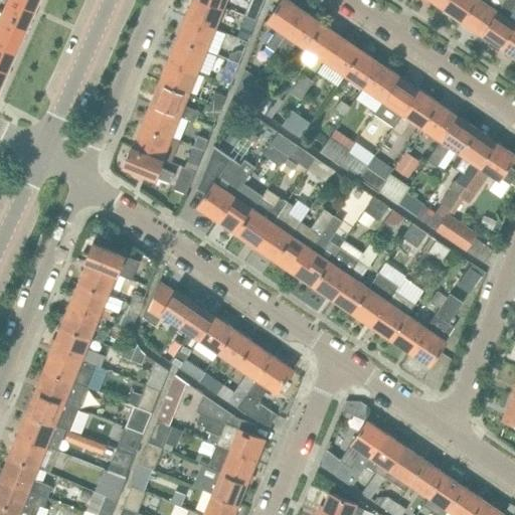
[(0,32),(17,40),(31,10),(9,0),(6,0),(0,14),(0,32)]
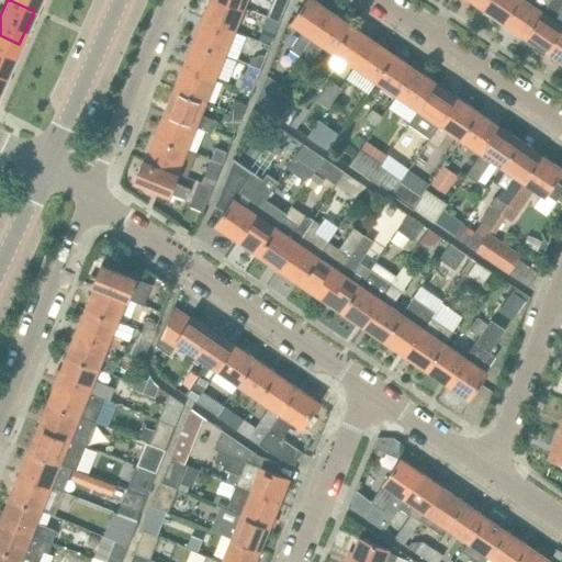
[(10,0),(34,11),(38,0),(10,0)]
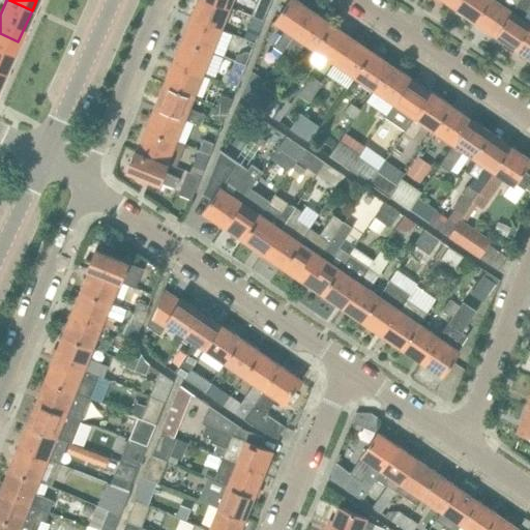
[(229,6),(214,0),(201,0),(198,8),(195,7),(192,17),(221,29),(229,6)]
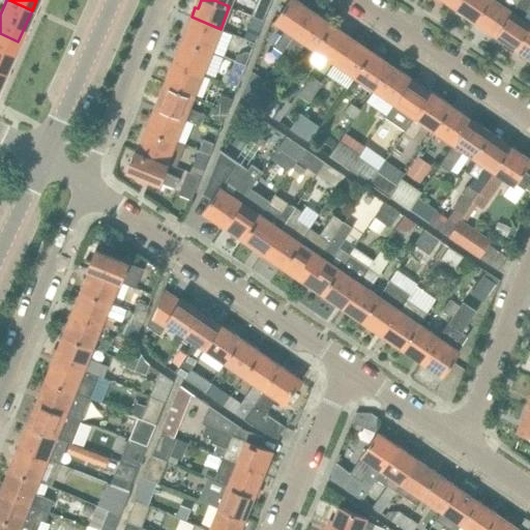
[(272,0),(262,0),(260,5),(258,4),(253,16),(265,20),(272,0)]
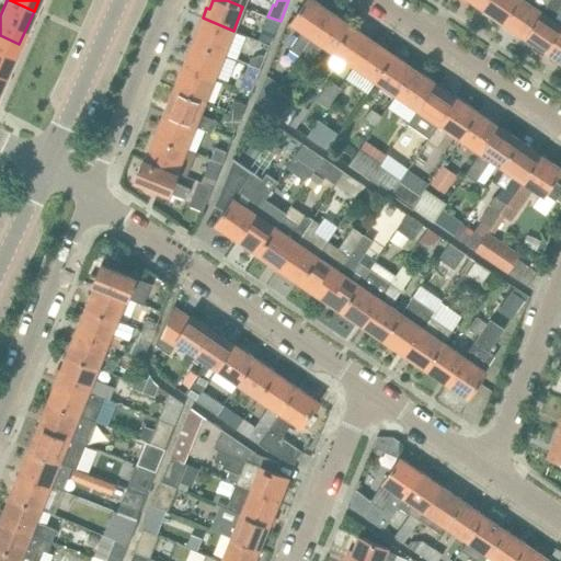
[(306,0),(290,23),(301,31),(289,48),(300,55),(302,52),(312,38),(330,11),(323,7),(324,6),(316,0),(306,0)]
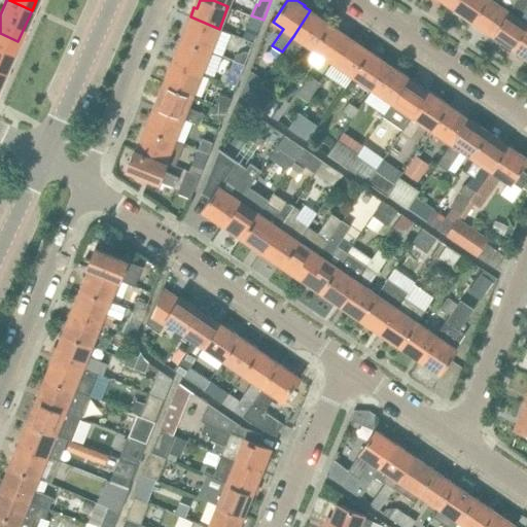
[(457,0),(453,6),(473,21),(486,0),(457,0)]
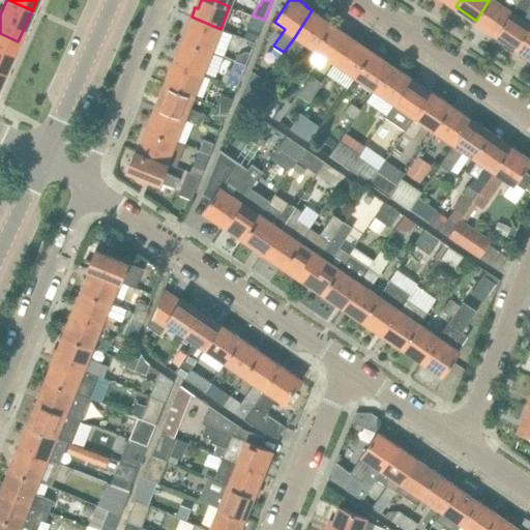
[(489,0),(476,21),(496,34),(507,16),(518,0),(489,0)]
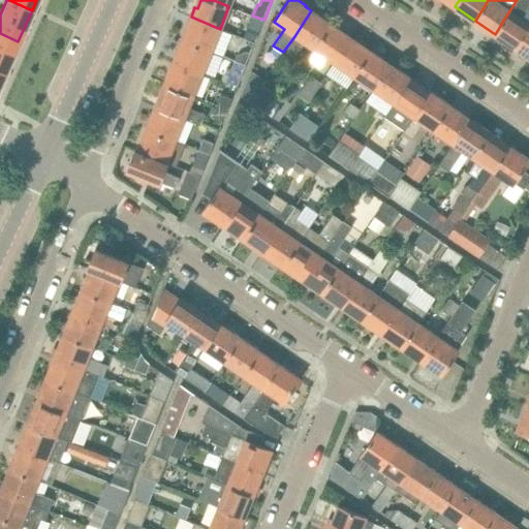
[(528,0),(517,0),(506,16),(495,34),(515,48),(528,26),(528,0)]
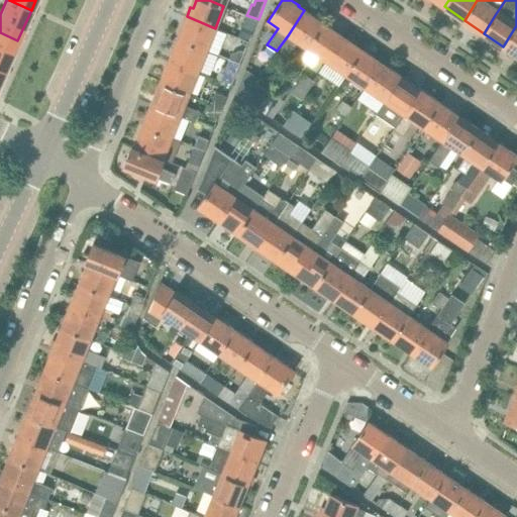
[(311,15),(304,10),(288,35),(279,47),(288,54),(297,41),(307,48),(325,23),(311,13),(311,15)]
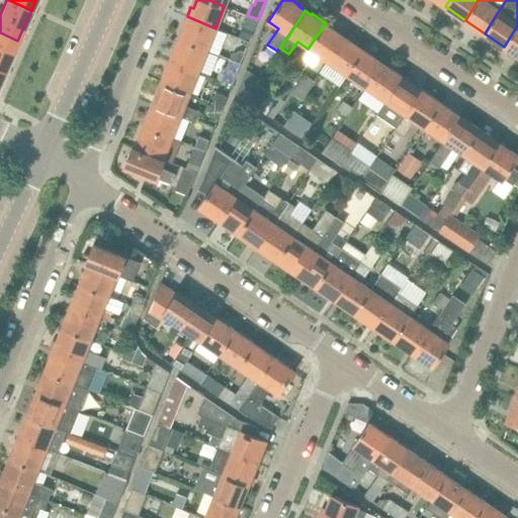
[(239,37),(250,41),(259,19),(247,15),(239,37)]
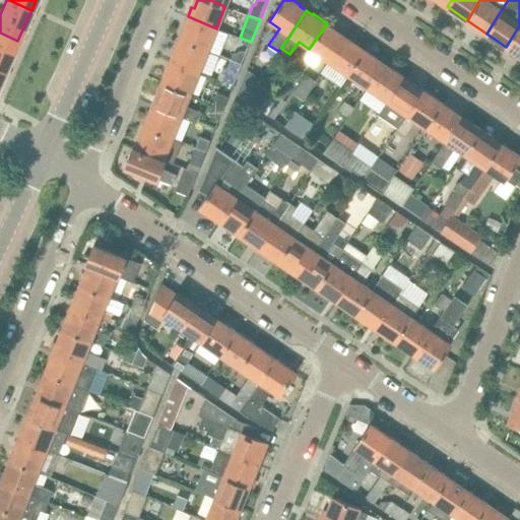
[(216,28),(188,16),(184,25),(187,26),(182,39),(207,50),(216,28)]
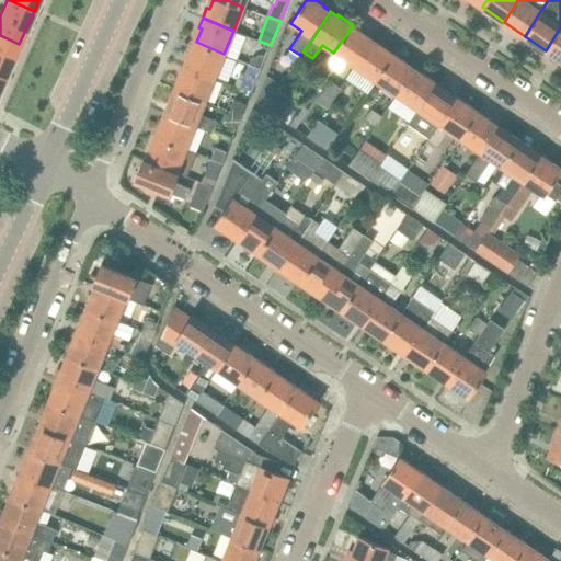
[(365,35),(366,34),(353,25),(333,53),(354,66),(371,39),(365,35)]
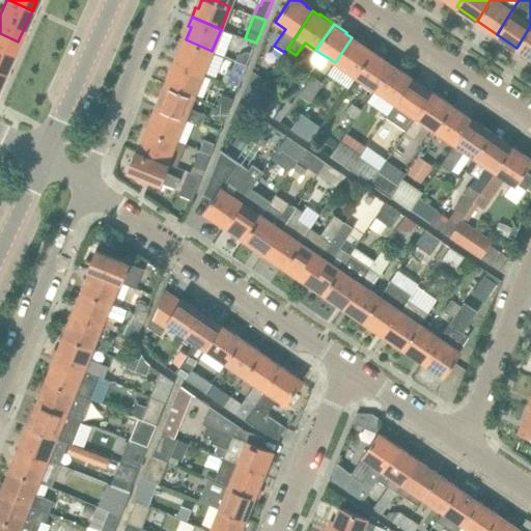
[(530,26),(516,48),(530,57),(530,26)]
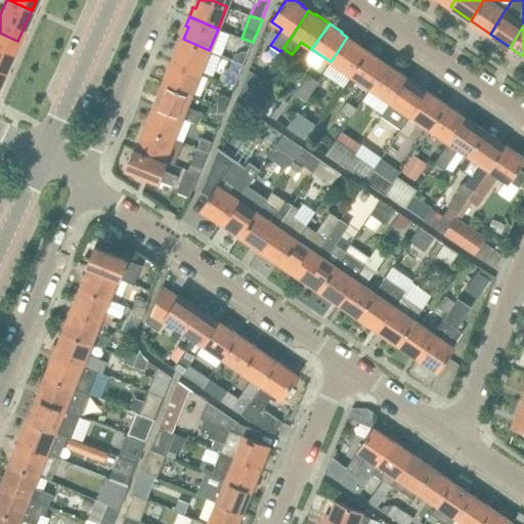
[(0,70),(4,72),(17,41),(0,33),(0,70)]
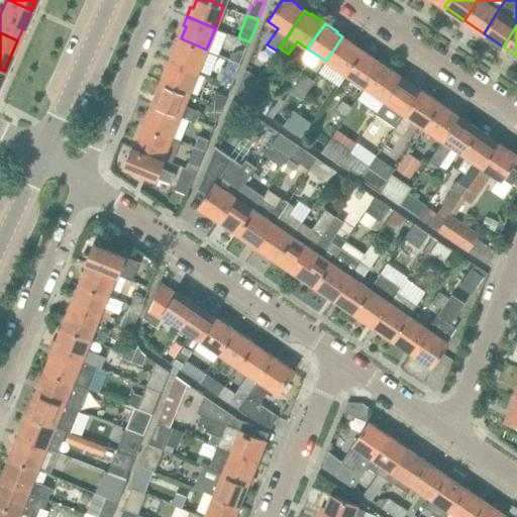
[(350,40),(349,41),(342,36),(326,61),(346,75),(364,49),(350,40)]
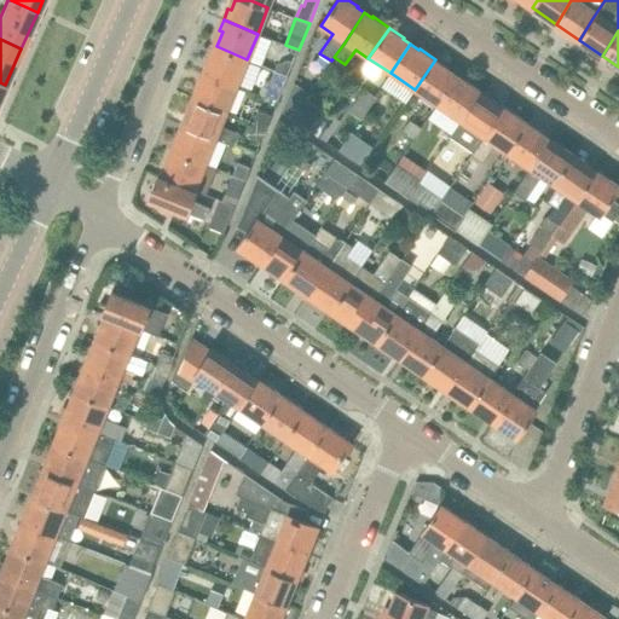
[(247,59),(217,46),(210,62),(207,61),(203,71),(237,86),(247,59)]
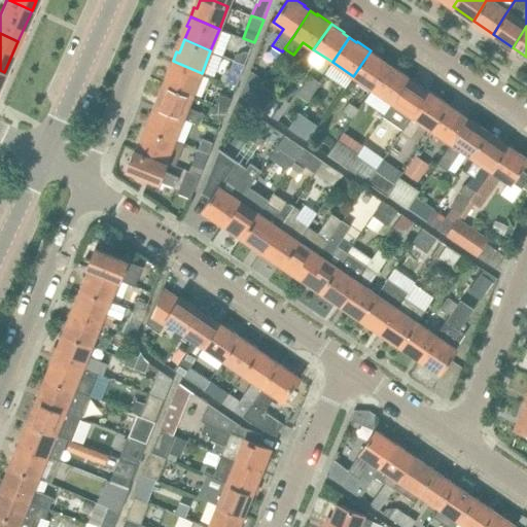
[(382,60),(383,59),(371,50),(353,76),(373,90),(390,65),(382,60)]
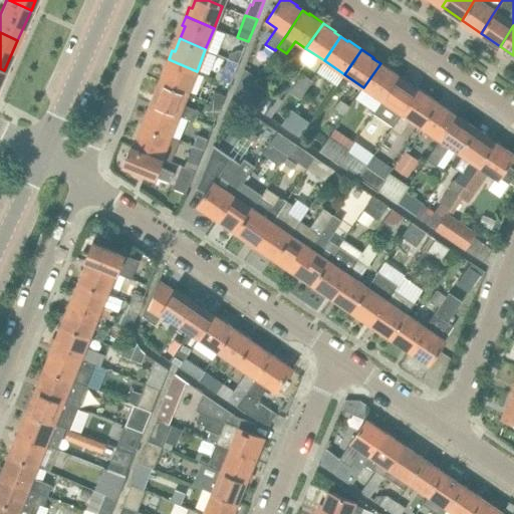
[(229,54),(228,58),(239,62),(243,53),(238,51),(229,54)]
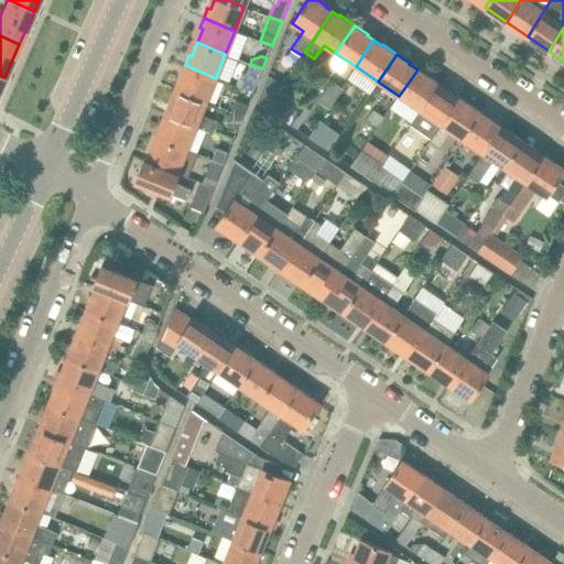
[(262,68),(250,64),(240,87),(253,93),(262,68)]
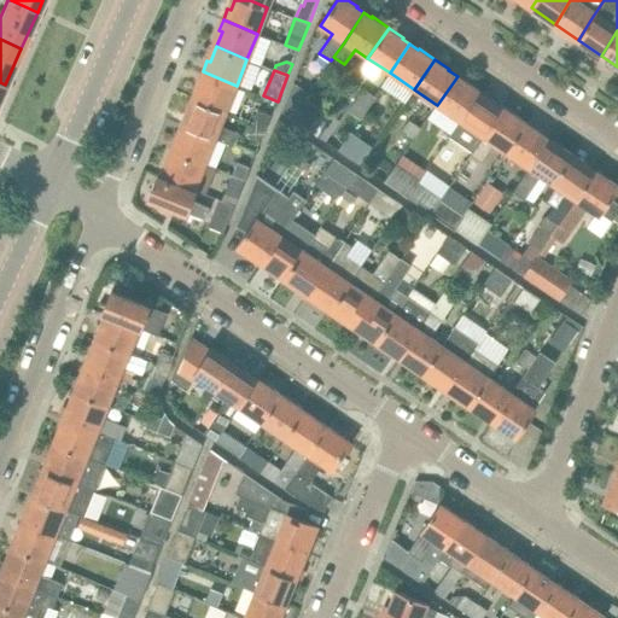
[(237,86),(203,71),(198,81),(202,83),(196,99),(226,111),(237,86)]
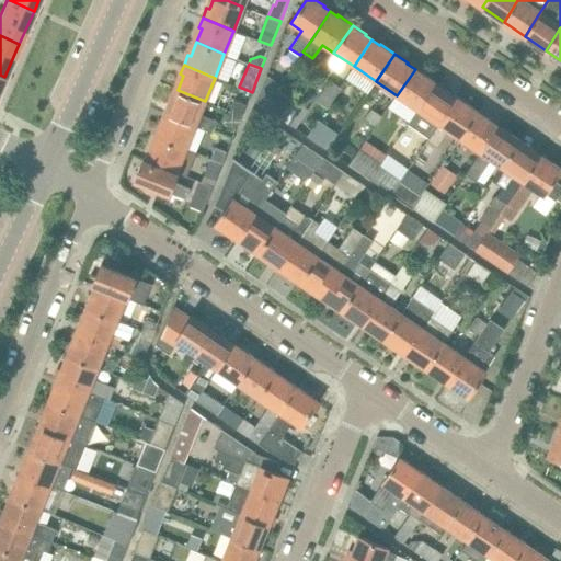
[(422,72),(421,73),(415,69),(397,95),(418,110),(430,92),(436,82),(422,72)]
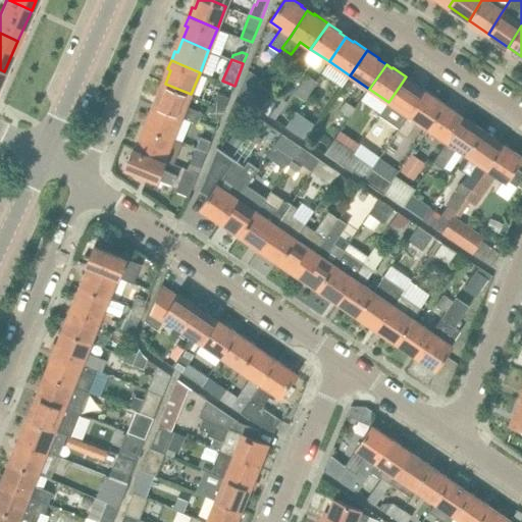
[(259,83),(262,77),(249,68),(239,94),(248,100),(259,83)]
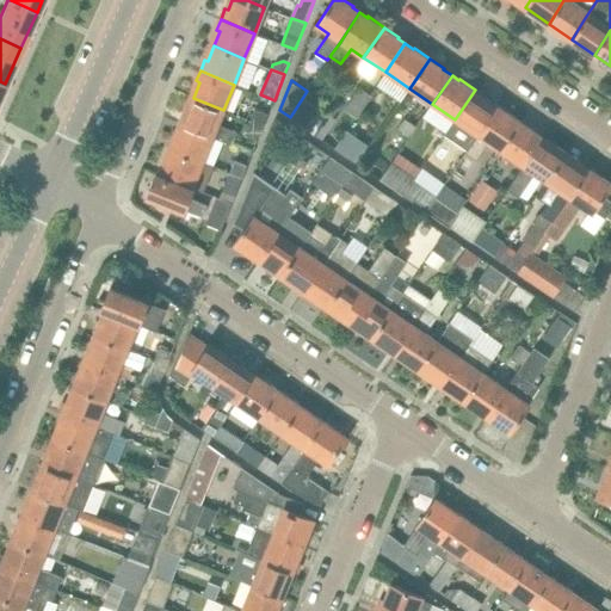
[(371,94),(359,87),(344,109),(345,110),(357,117),(371,94)]
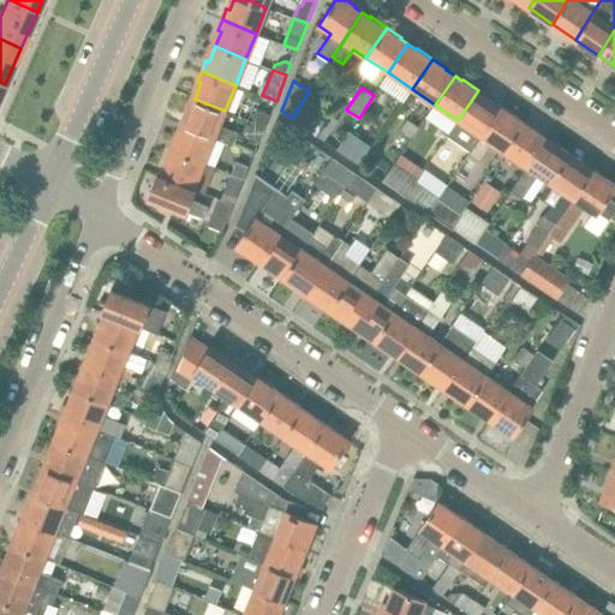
[(478,90),(471,101),(458,120),(448,135),(471,150),(501,108),(493,102),(494,100),(478,90)]
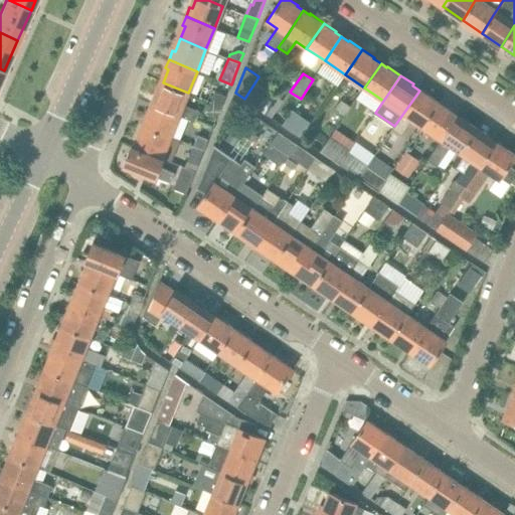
[(270,92),(255,81),(244,99),(259,108),(270,92)]
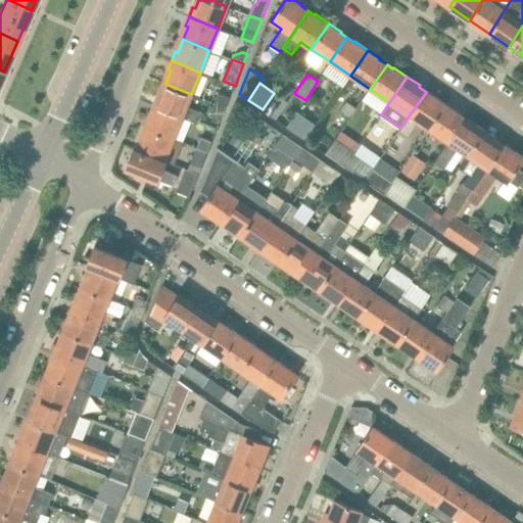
[(191,94),(165,84),(160,96),(157,95),(153,105),(182,117),(198,124),(202,111),(187,105),(191,94)]
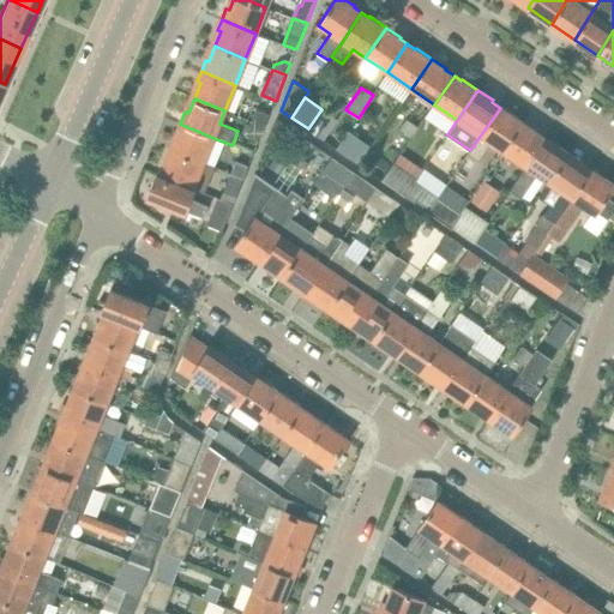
[(252,121),(265,127),(270,114),(257,108),(252,121)]
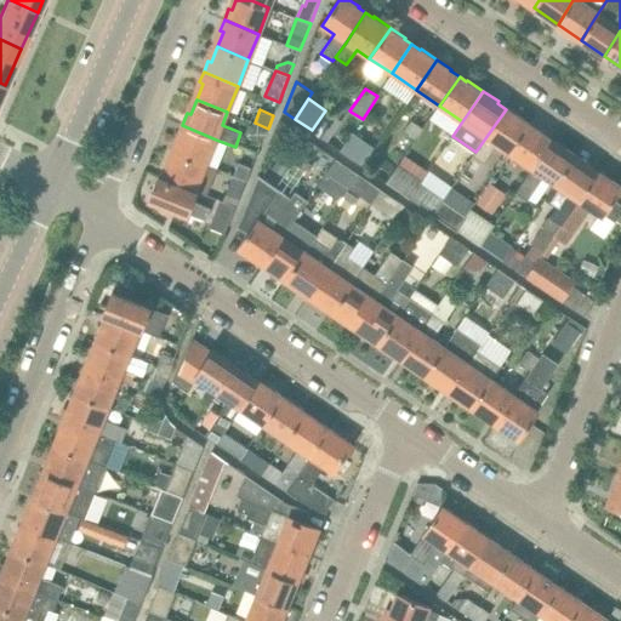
[(512,113),(506,109),(476,152),(473,154),(472,155),(484,164),(497,144),(510,153),(530,124),(513,112),(512,113)]
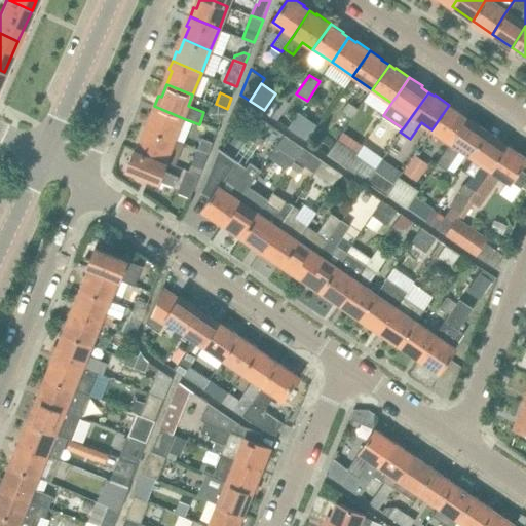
[(277,119),(290,101),(279,94),(267,112),(277,119)]
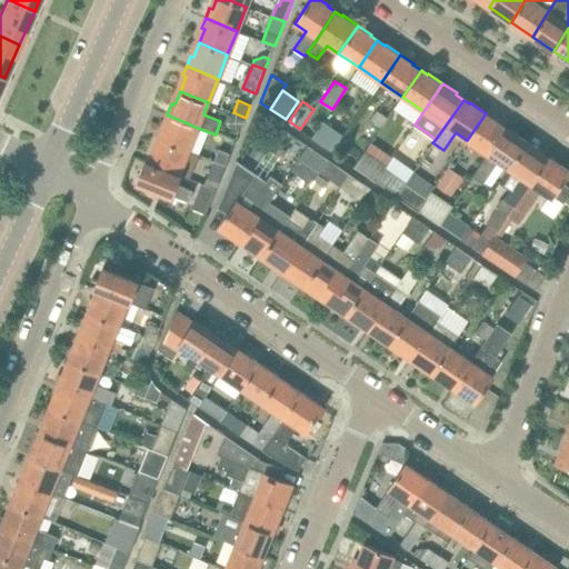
[(381,128),(389,117),(378,109),(370,120),(381,128)]
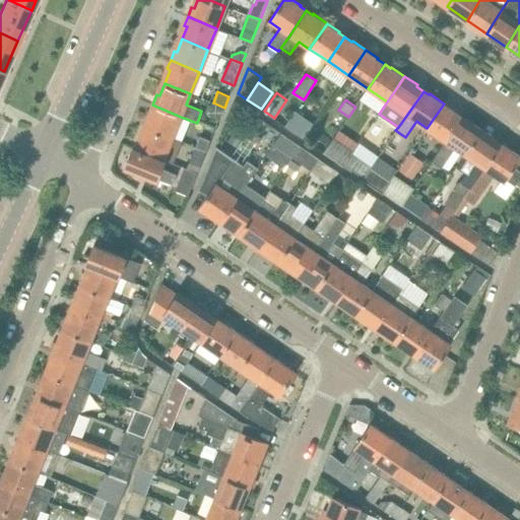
[(224,108),(213,103),(209,113),(220,118),(224,108)]
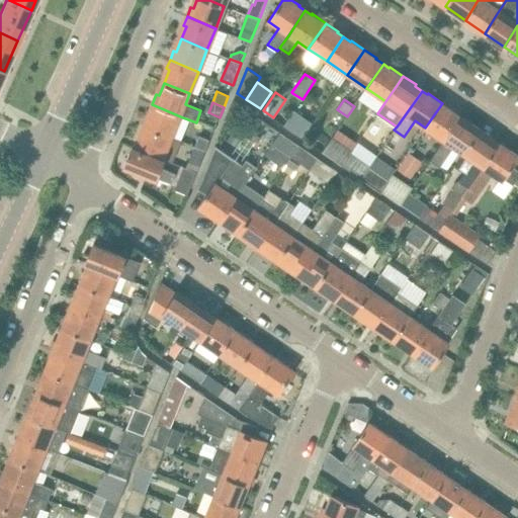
[(453,112),(454,111),(442,103),(425,127),(444,140),(460,117),(453,112)]
